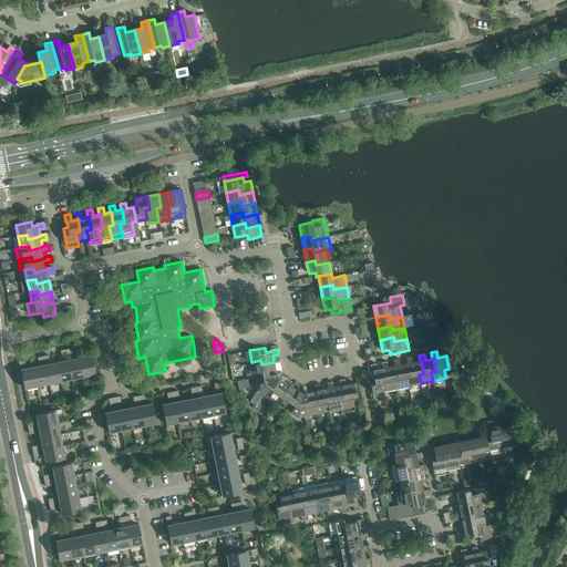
[(96,374),(92,356),(80,358),(84,377),(96,374)]
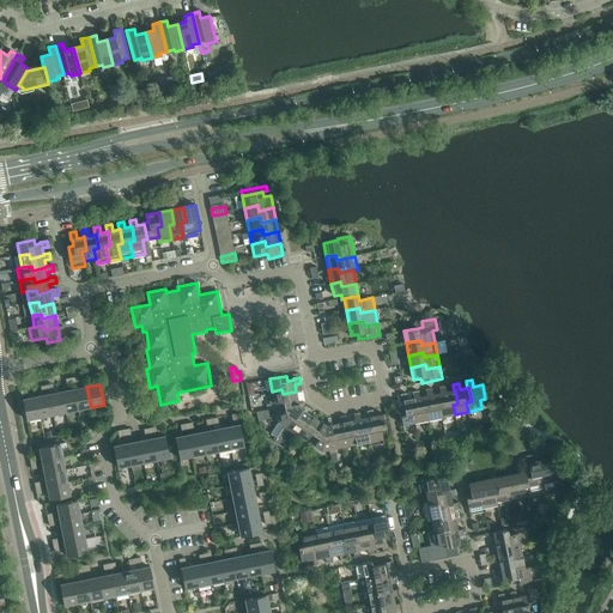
[(454,390),(447,392),(445,386),(439,387),(441,393),(442,393),(444,407),(439,407),(442,417),(455,414),(453,405),(457,404),(455,390),(454,390)]
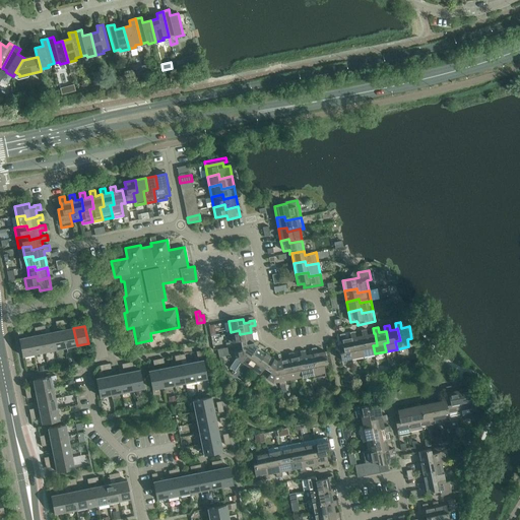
[(77,345),(73,328),(63,330),(66,347),(77,345)]
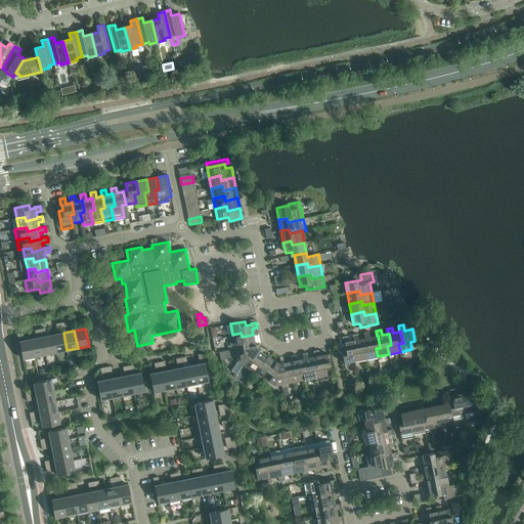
[(363,333),(364,338),(366,338),(368,350),(364,351),(366,359),(378,356),(376,348),(380,348),(378,336),(377,336),(369,337),(368,332),(363,333)]
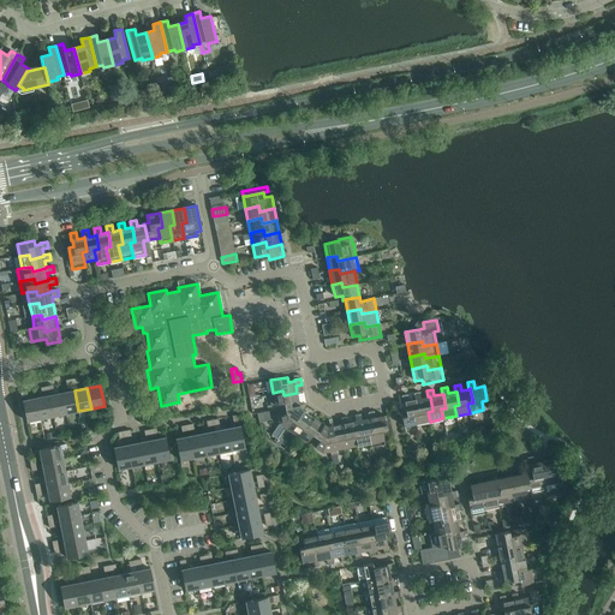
[(61,393),(65,413),(78,411),(75,390),(61,393)]
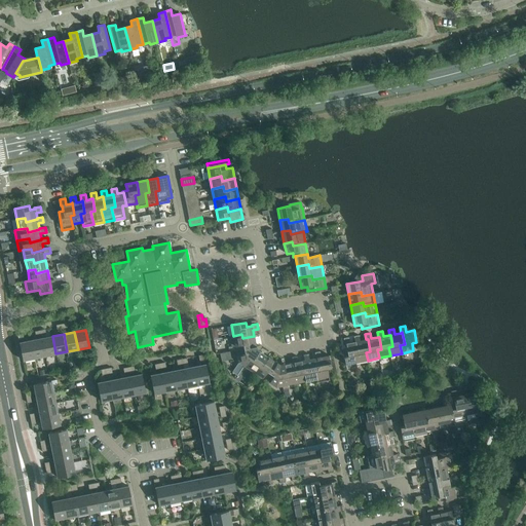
[(233,336),(230,336),(232,346),(229,346),(230,351),(236,350),(256,346),(254,336),(242,338),(241,334),(233,336)]
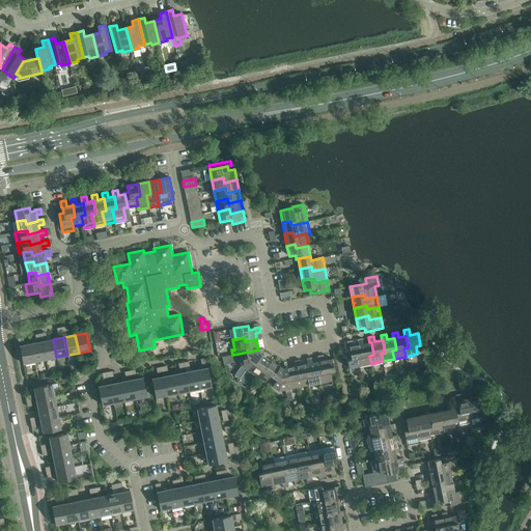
[(363,344),(362,338),(357,339),(358,345),(359,344),(362,357),(358,358),(359,366),(371,364),(369,356),(373,355),(371,342),(369,342),(363,344)]
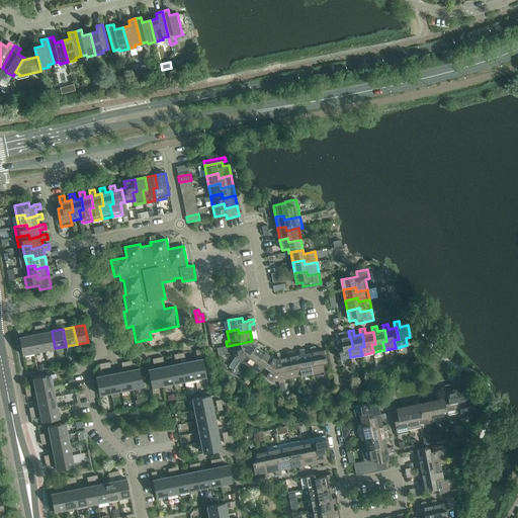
[(40,333),(45,350),(55,348),(52,331),(40,333)]
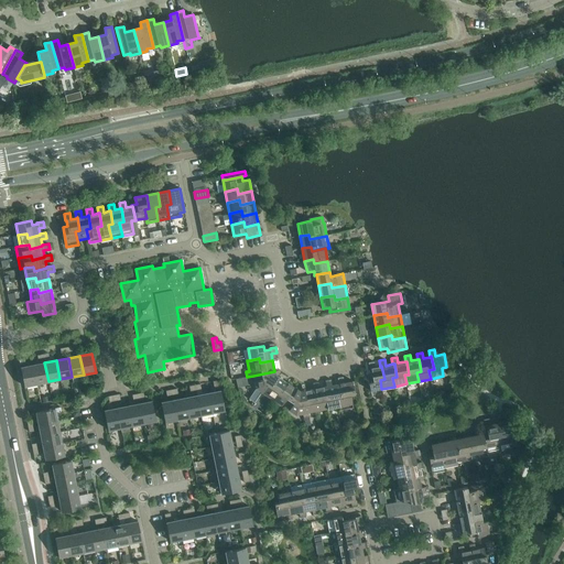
[(381,366),(380,367),(375,368),(373,361),(368,362),(369,369),(370,369),(371,375),(367,376),(370,391),(381,389),(380,380),(384,379),(381,366)]
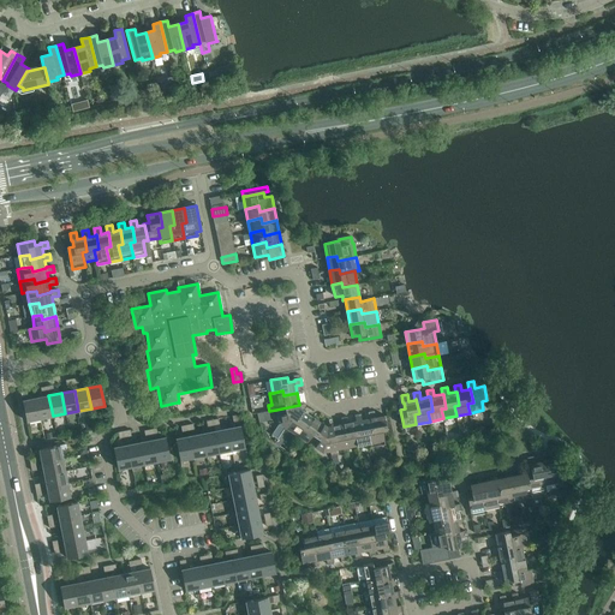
[(36,399),(40,418),(53,416),(48,395),(36,399)]
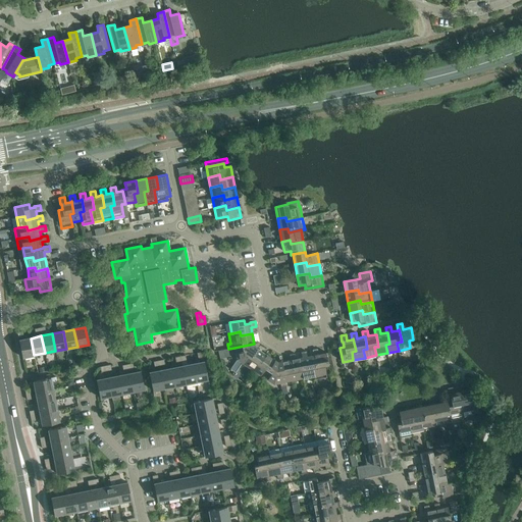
[(19,341),(22,358),(34,355),(31,338),(19,341)]
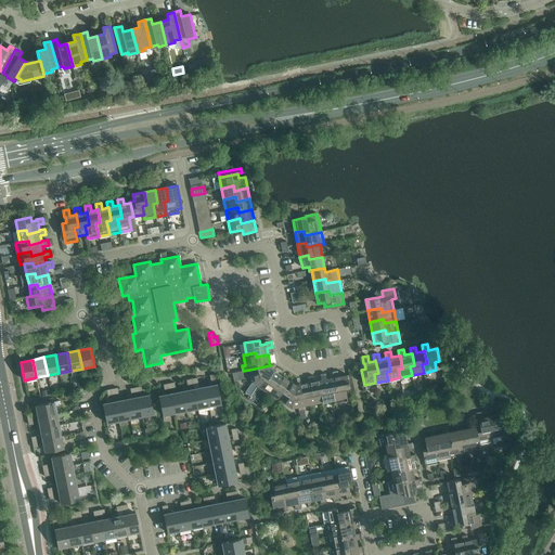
[(252,382),(257,385),(259,386),(263,379),(267,382),(274,371),(271,370),(270,365),(249,370),(252,382)]
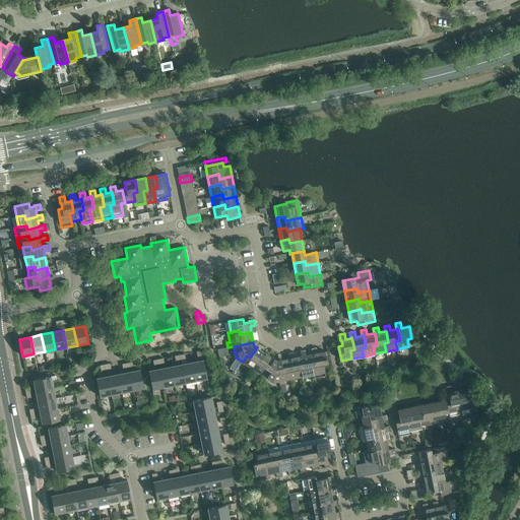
[(241,361),(238,367),(242,370),(246,364),(251,368),(255,362),(259,364),(265,353),(257,347),(250,358),(247,355),(243,362),(241,361)]
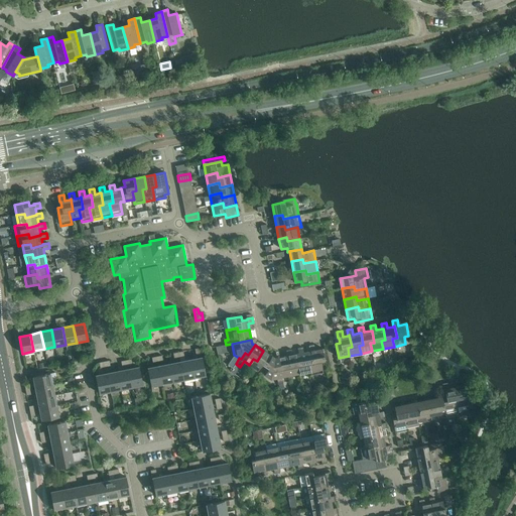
[(320,362),(325,361),(323,349),(314,351),(313,345),(308,346),(309,351),(311,351),(313,363),(309,364),(310,371),(311,376),(324,373),(320,362)]
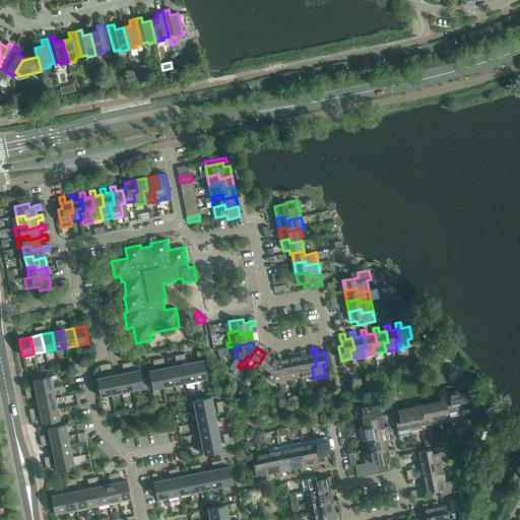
[(314,353),(312,353),(306,355),(305,349),(300,350),(301,356),(302,356),(305,368),(301,369),(302,376),(313,374),(312,367),(316,366),(314,353)]
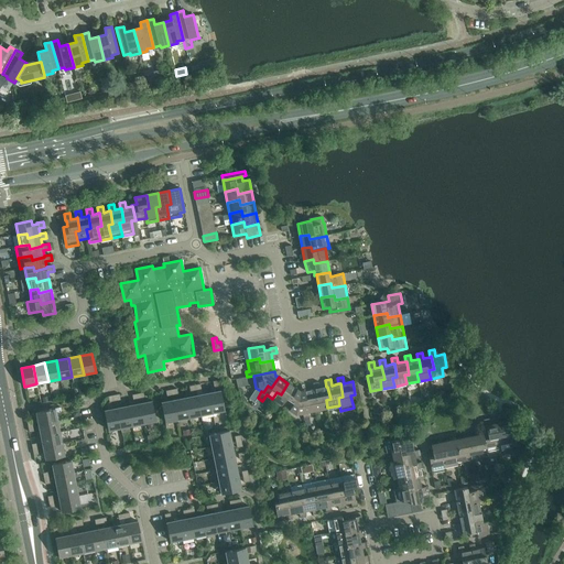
[(327,387),(326,387),(320,388),(318,382),(313,383),(314,389),(315,389),(318,402),(313,402),(315,411),(327,408),(326,400),(331,399),(327,387)]
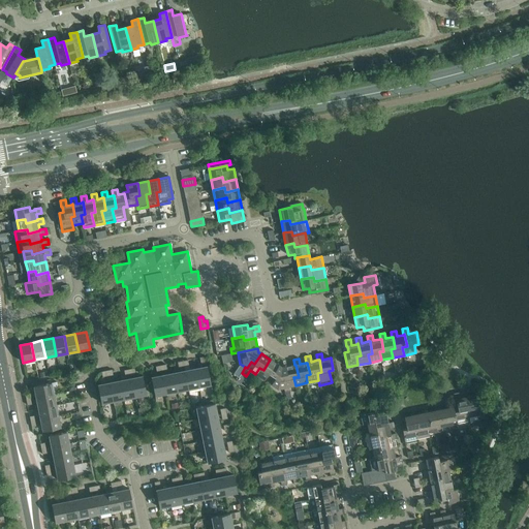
[(270,360),(263,370),(259,368),(255,374),(268,382),(279,366),(270,360)]
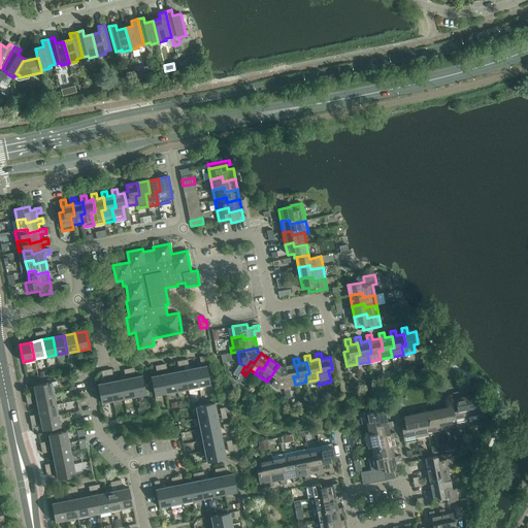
[(284,387),(285,393),(290,392),(288,386),(295,385),(293,376),(298,376),(295,364),(294,364),(285,366),(288,377),(283,378),(285,387),(284,387)]
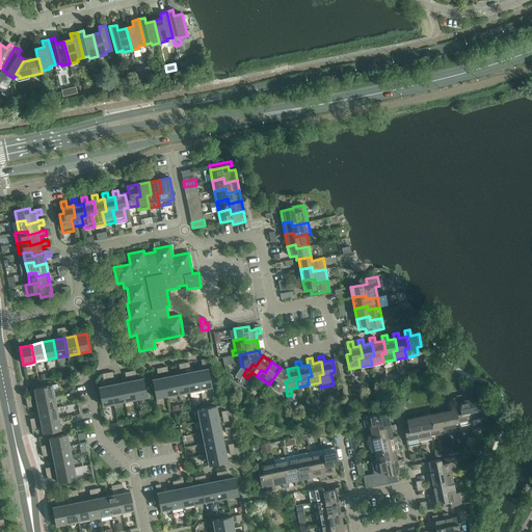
[(280,391),(286,390),(287,390),(285,381),(290,380),(287,369),(284,369),(281,368),(269,384),(280,391)]
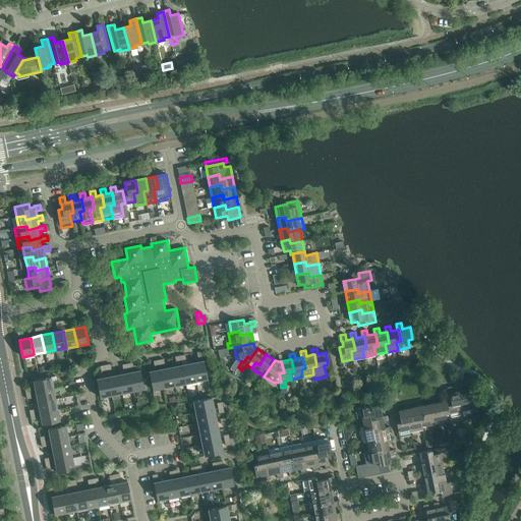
[(208,379),(204,361),(192,363),(196,381),(208,379)]
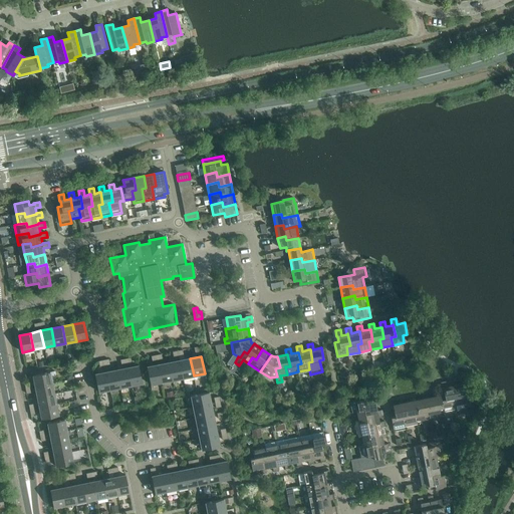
[(180,360),(183,378),(194,375),(190,358),(180,360)]
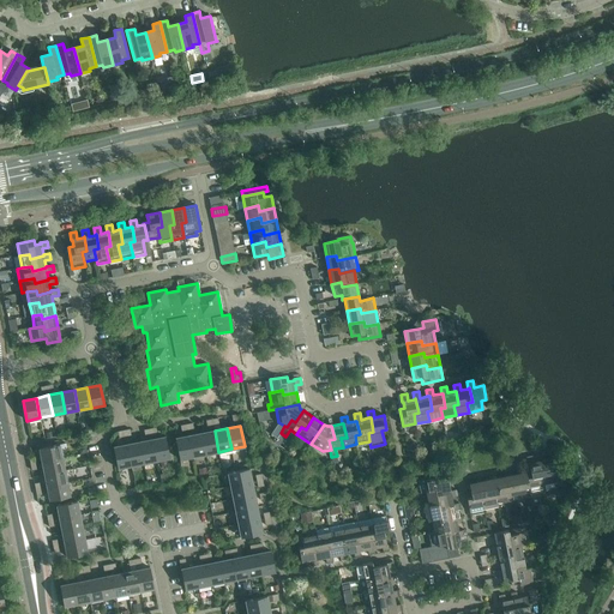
[(202,433),(206,455),(218,452),(215,431),(202,433)]
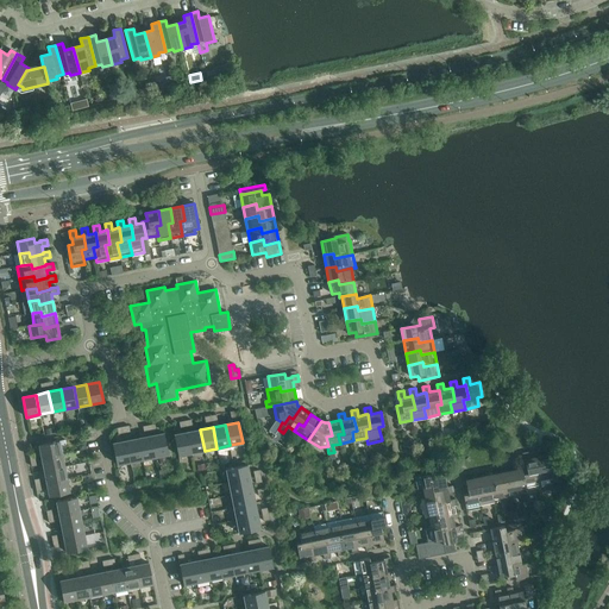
[(188,433),(192,453),(205,451),(200,429),(188,433)]
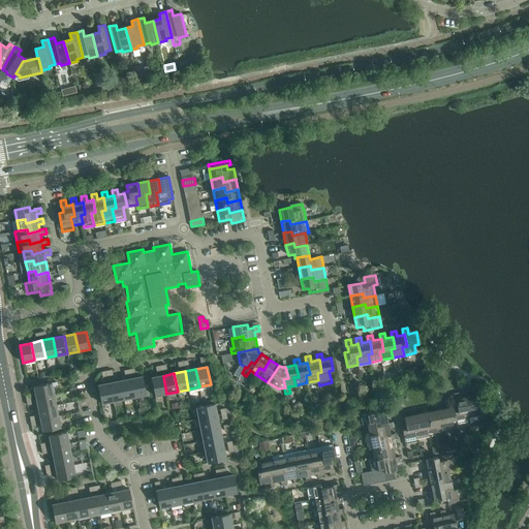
[(146,395),(143,376),(131,379),(134,397),(146,395)]
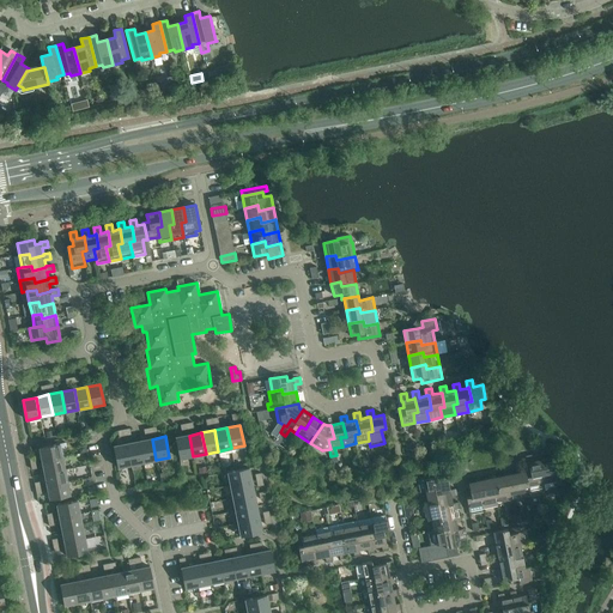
[(175,438),(180,459),(193,456),(189,436),(175,438)]
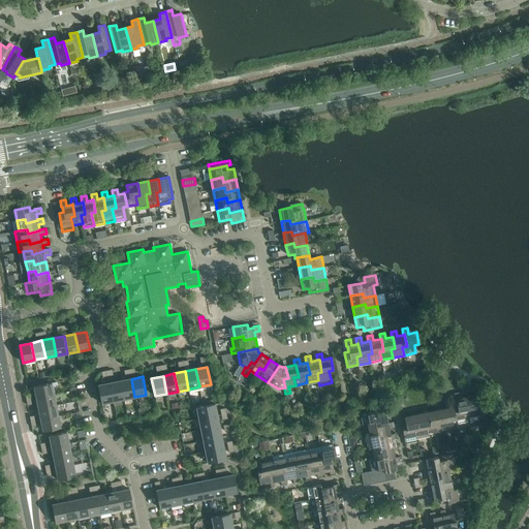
[(120,381),(124,399),(134,397),(131,379),(120,381)]
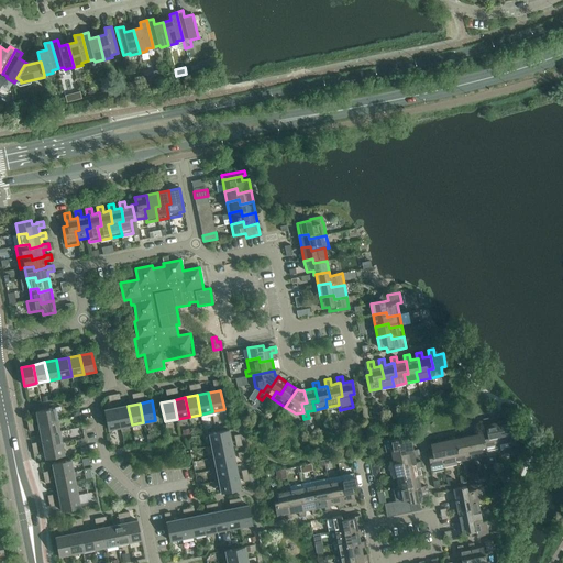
[(117,408),(120,427),(132,424),(128,406),(117,408)]
